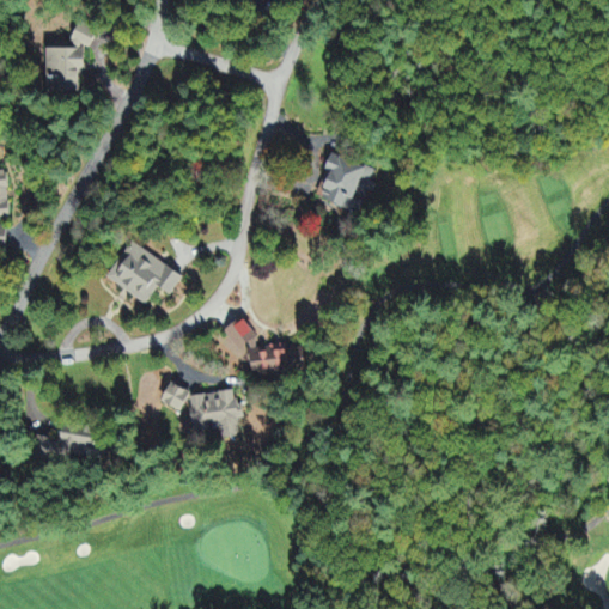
[(46,46),(46,89),(78,89),(78,71),(83,71),(83,44),(92,44),(92,23),(73,23),(73,46),(46,46)]
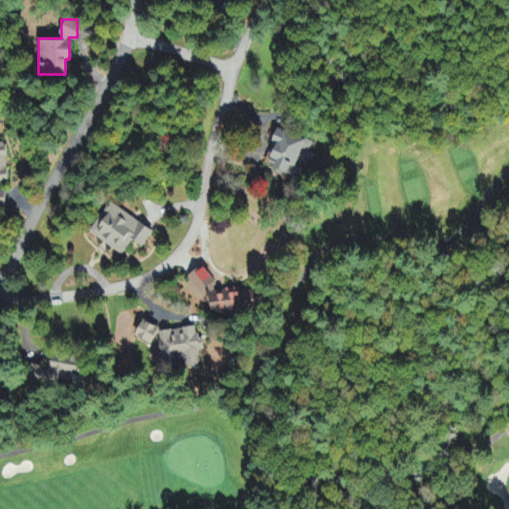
[(297,175),(309,138),(276,126),(271,140),(275,141),(267,165),(297,175)]
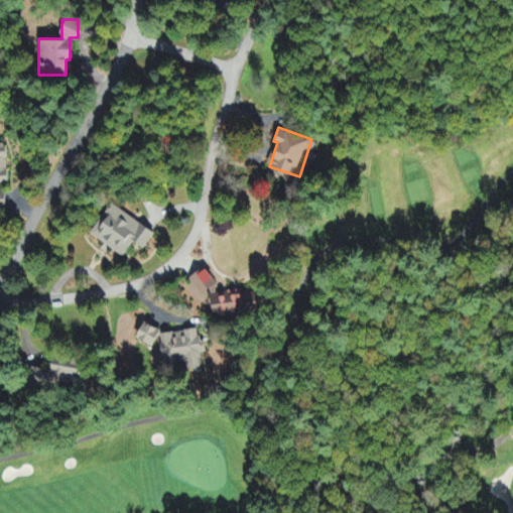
[(88,233),(121,255),(132,241),(142,248),(153,232),(109,202),(88,233)]
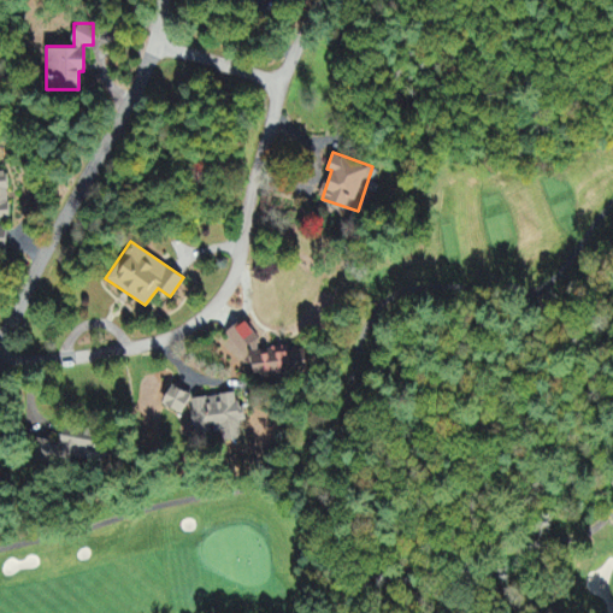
[(255,370),(304,367),(302,348),(272,349),(272,348),(254,348),(255,370)]
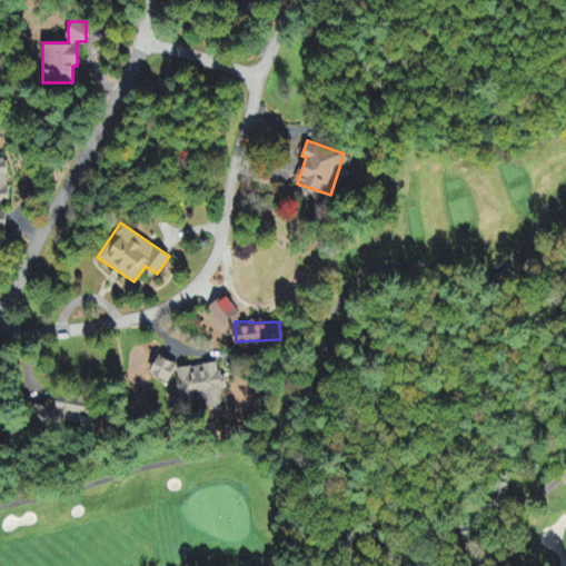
[(166,381),(176,364),(158,355),(149,371),(166,381)]
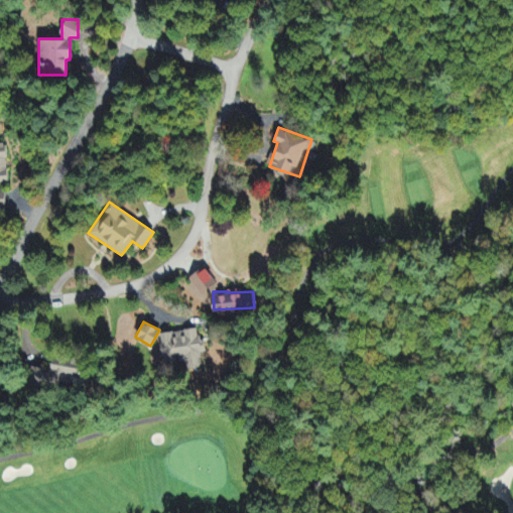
[(159,333),(162,358),(183,356),(185,368),(203,366),(198,328),(159,333)]
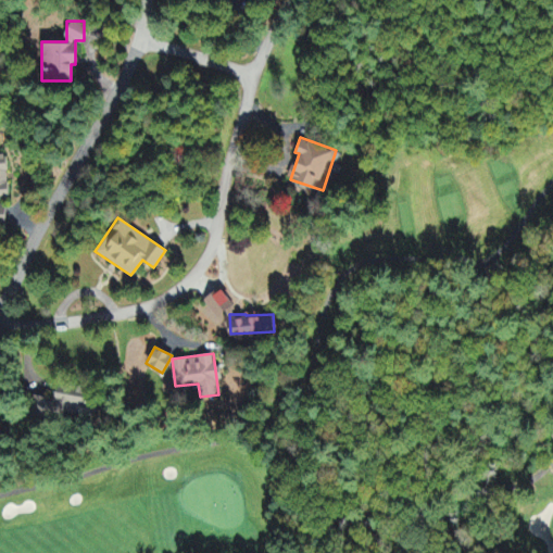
[(57,382),(53,399),(32,394),(29,409),(64,415),(66,405),(83,407),(86,387),(57,382)]
